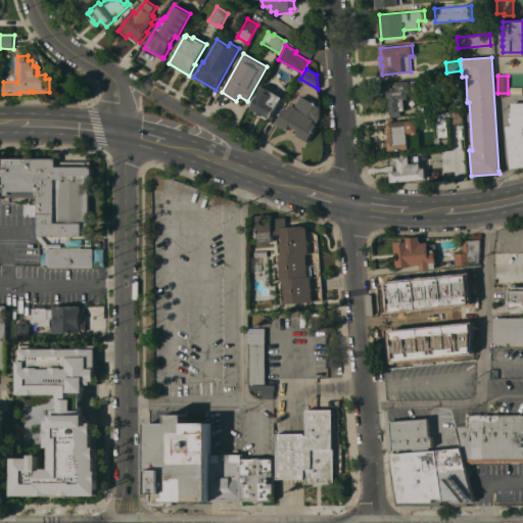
[(408,108),(406,108),(406,109),(400,110),(401,115),(390,116),(388,98),(386,98),(384,83),(410,80),(411,92),(408,92),(409,98),(403,99),(407,99),(408,108)]
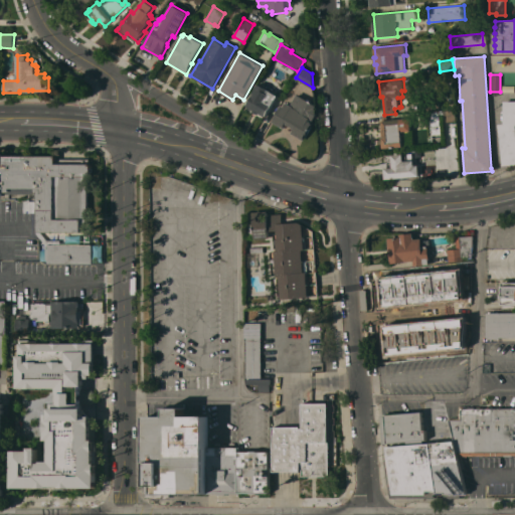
[(275,93),(276,91),(280,93),(278,96),(279,96),(267,116),(259,112),(258,114),(252,111),(253,109),(246,105),(259,83),(275,93)]
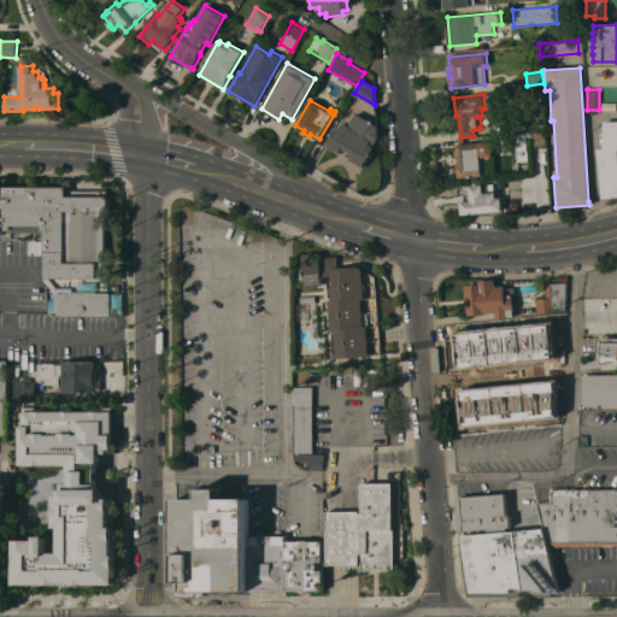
[(375,145),(372,144),(371,145),(375,147),(363,169),(350,160),(352,154),(342,148),(340,154),(325,147),(327,145),(338,127),(340,128),(342,123),(348,127),(356,113),(378,127),(376,130),(378,131),(378,137),(375,145)]
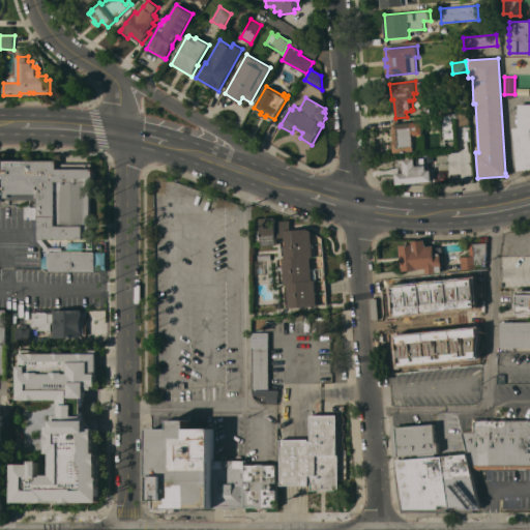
[(439,113),(438,100),(450,99),(451,112),(439,113)]
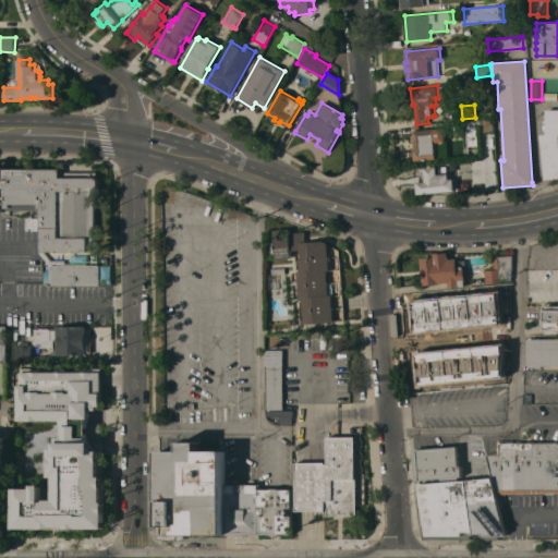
[(541,134),(546,134),(546,109),(557,109),(557,178),(546,179),(541,134)]
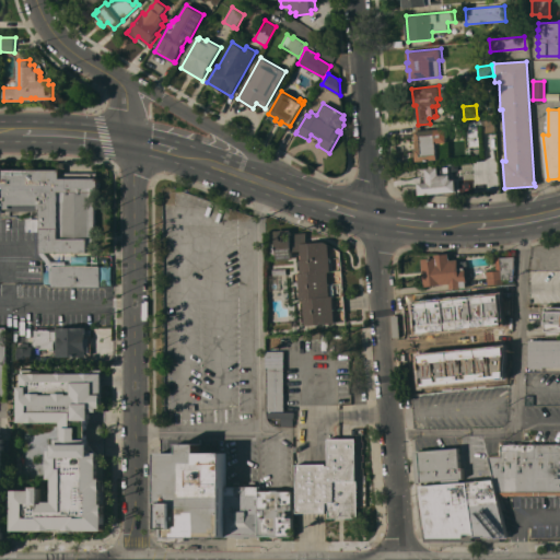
[(483,133),(483,120),(496,119),(496,132),(483,133)]
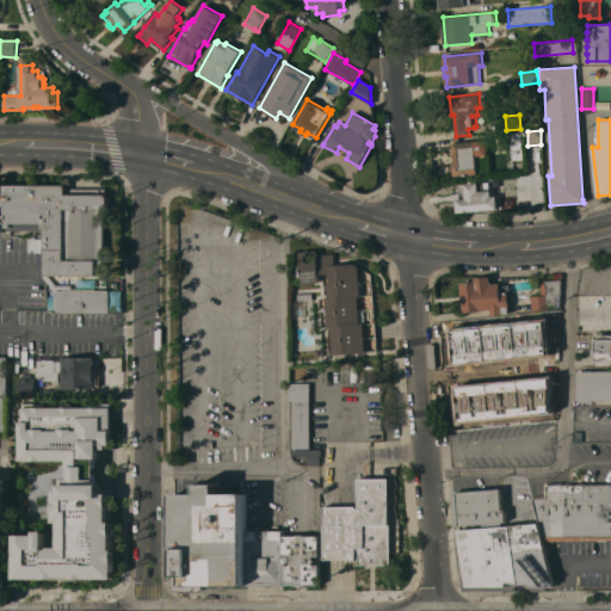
[(523,159),(508,160),(506,133),(520,131),(523,159)]
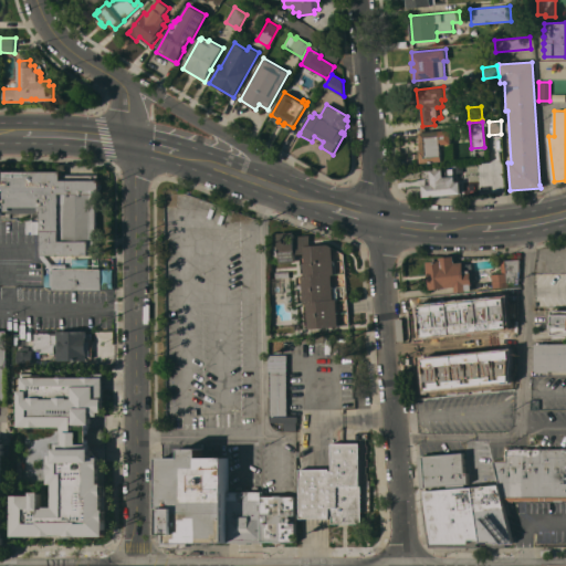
[(426,127),(426,132),(440,130),(440,132),(446,132),(448,160),(421,163),(420,153),(419,153),(419,143),(421,143),(420,127),(426,127)]
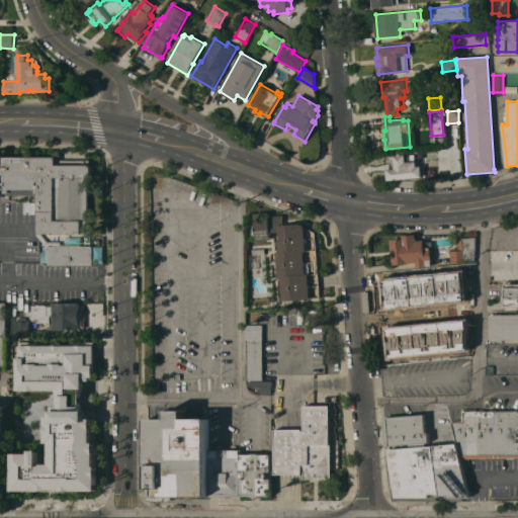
[(387,179),(386,168),(391,168),(390,162),(395,162),(394,155),(406,154),(406,155),(410,154),(410,161),(416,160),(417,166),(421,165),(422,176),(387,179)]
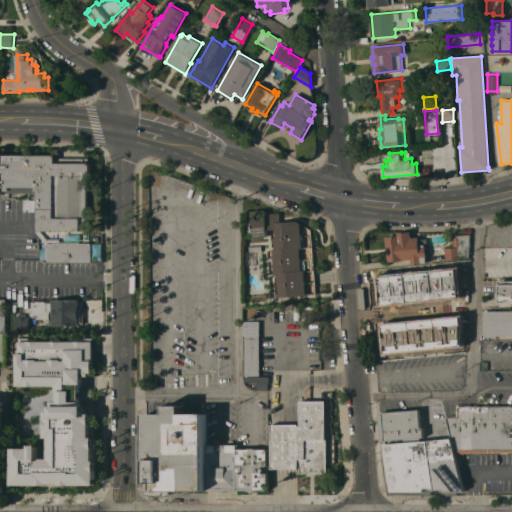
[(38,190),(35,190),(35,192),(3,192),(3,194),(0,194),(0,153),(2,153),(2,154),(56,154),(55,158),(89,158),(89,164),(91,164),(91,175),(88,175),(88,211),(89,211),(88,223),(88,231),(41,231),(37,231),(38,190)]
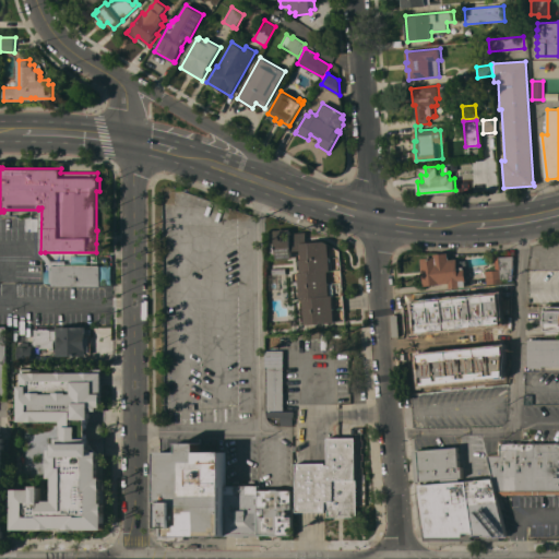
[(330,245),(340,250),(346,320),(336,321),(336,322),(306,324),(304,299),(300,299),(298,272),(301,272),(300,259),(302,259),(301,249),(292,250),(293,258),(277,259),(274,230),(290,229),(292,234),(306,233),(307,242),(325,241),(330,244),(330,245)]
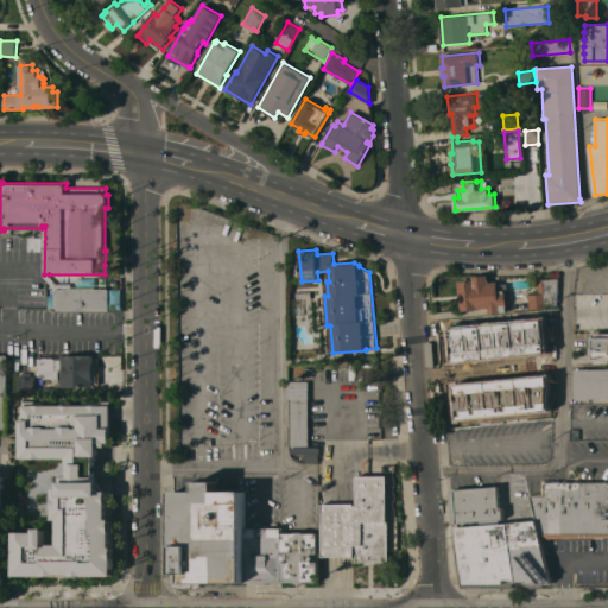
[(44,274),(49,274),(56,284),(71,284),(71,289),(55,289),(40,274),(44,274)]
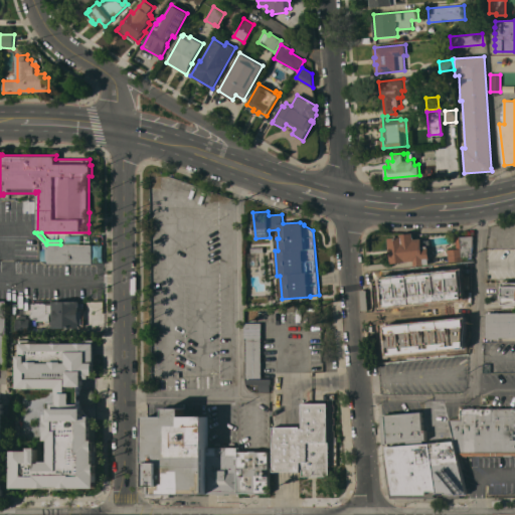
[(414,261),(391,263),(388,238),(400,236),(400,234),(413,233),(414,239),(421,238),(422,240),(430,239),(433,265),(415,267),(414,261)]
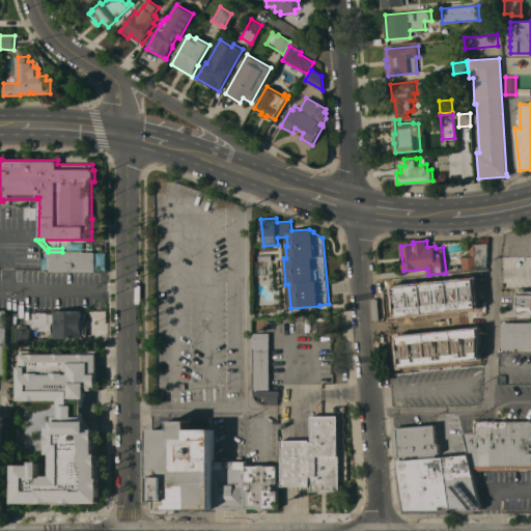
[(483,267),(483,266),(478,266),(478,269),(463,270),(462,257),(471,256),(470,244),(487,243),(487,266),(483,267)]
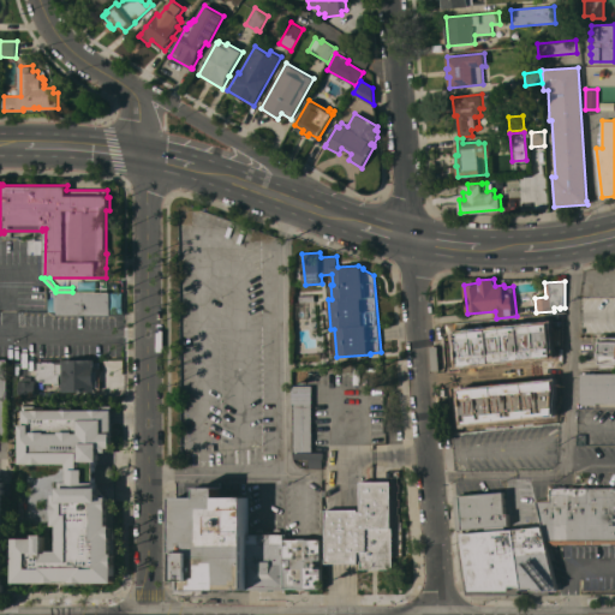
[(111,292),(111,294),(111,311),(111,315),(57,315),(57,310),(55,310),(55,292),(72,292),(111,292)]
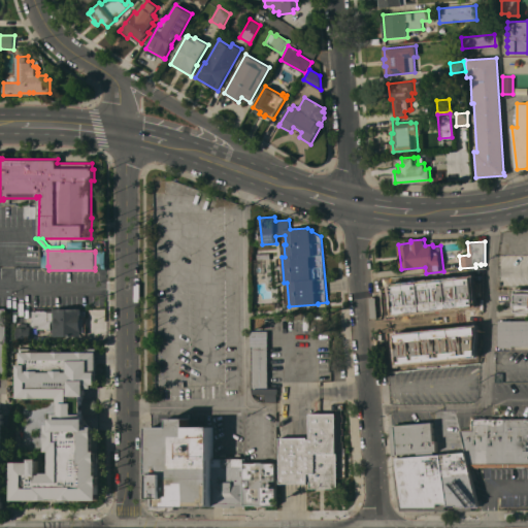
[(454,297),(456,297),(455,286),(432,288),(432,290),(428,290),(429,299),(403,302),(400,276),(426,274),(426,273),(443,271),(472,269),(475,298),(479,298),(479,300),(455,303),(454,297)]
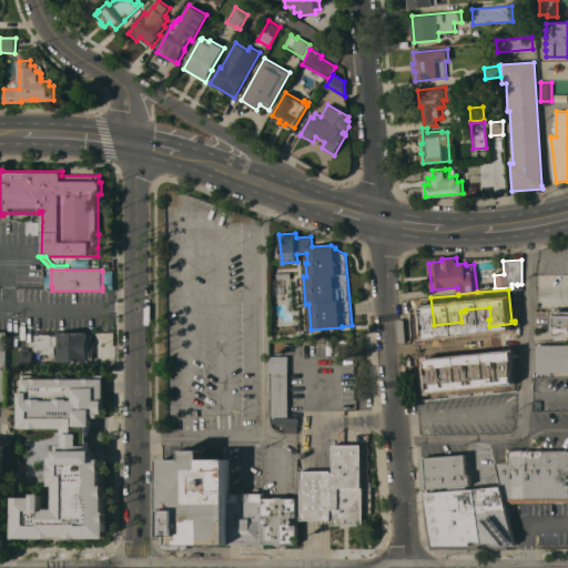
[(555,311),(567,311),(567,335),(555,335),(555,311)]
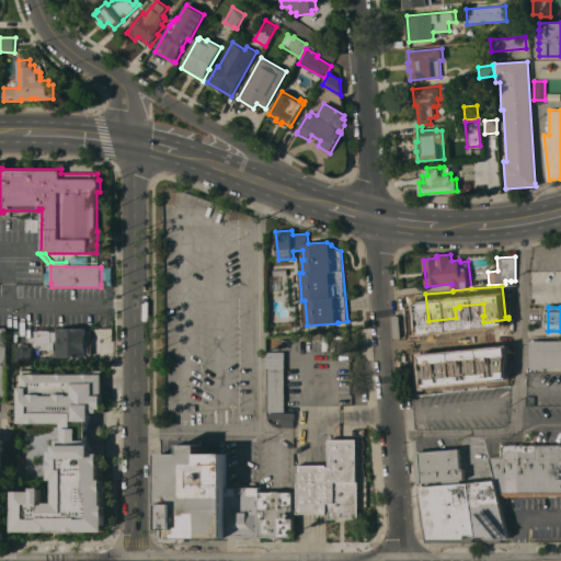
[(87,328),(87,335),(92,335),(92,355),(87,355),(87,357),(57,357),(57,351),(49,351),(49,350),(41,350),(39,330),(50,330),(50,329),(57,329),(57,328),(87,328)]
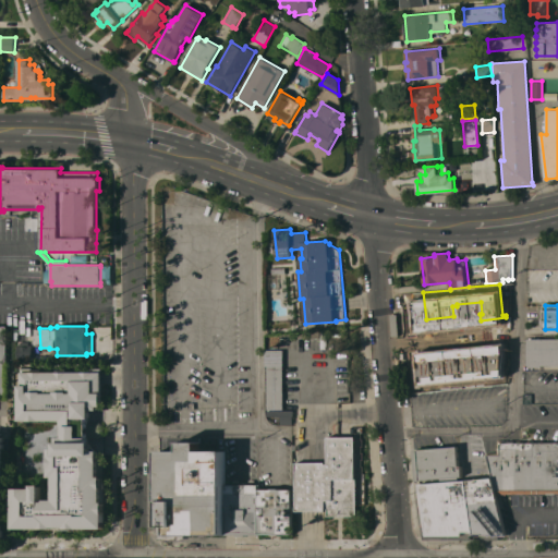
[(557,339),(557,365),(542,365),(542,367),(529,367),(529,339),(557,339)]
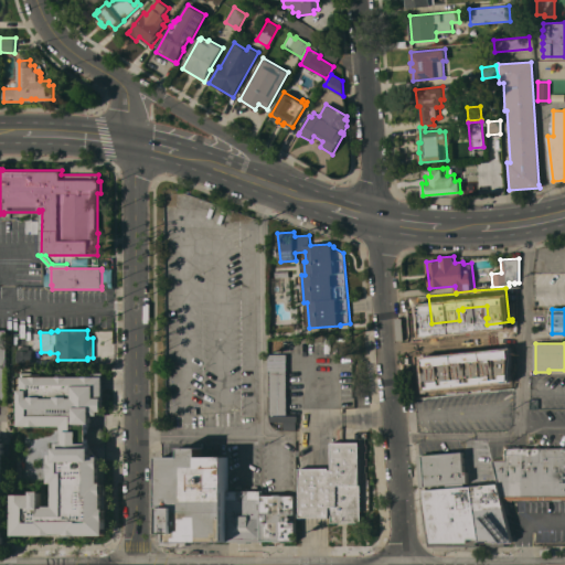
[(17,363),(18,349),(33,349),(33,364),(17,363)]
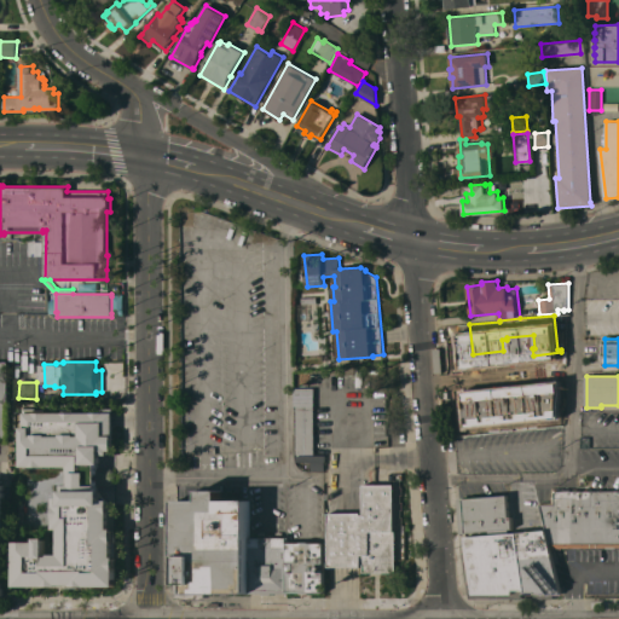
[(74,586),(74,584),(61,584),(61,586),(16,586),(16,542),(38,542),(38,537),(47,537),(47,554),(61,554),(61,528),(56,528),(56,497),(59,497),(59,484),(69,485),(69,467),(21,467),(21,427),(23,427),(23,409),(35,409),(35,410),(45,410),(45,412),(64,412),(64,410),(74,410),(74,412),(92,412),(92,410),(102,410),(102,408),(114,408),(114,450),(110,450),(110,455),(102,455),(102,464),(97,464),(97,467),(109,467),(110,468),(113,470),(115,472),(115,474),(116,476),(115,480),(115,482),(113,485),(111,486),(109,486),(98,486),(98,490),(103,490),(111,499),(111,503),(115,503),(115,556),(117,556),(117,586),(74,586)]
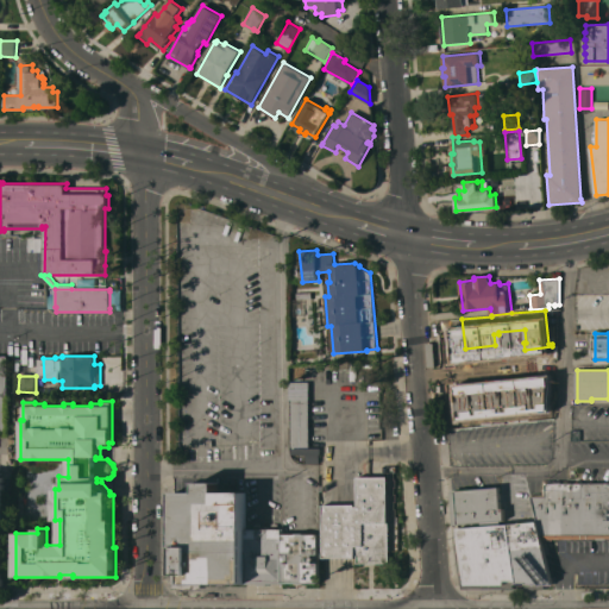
[(305,440),(300,440),(301,447),(292,447),(292,416),(295,416),(295,415),(297,415),(297,416),(300,416),(300,422),(305,422),(305,440)]
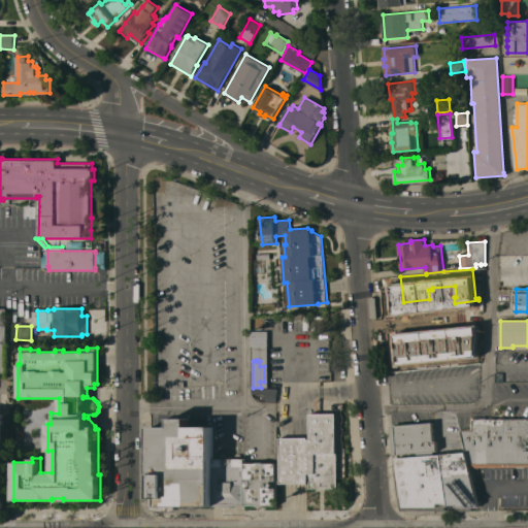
[(277,388),(278,394),(277,394),(277,401),(265,401),(265,393),(253,393),(253,388),(277,388)]
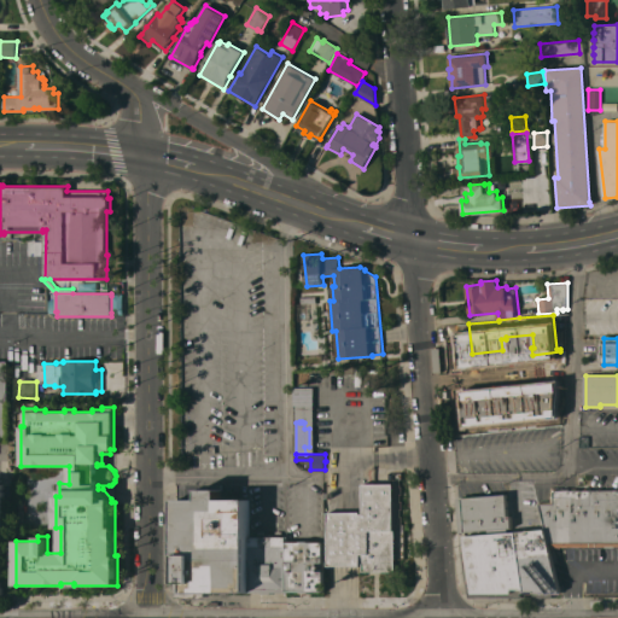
[(326,512),(327,566),(362,566),(362,571),(395,571),(395,530),(394,530),(394,483),(361,483),(362,512),(326,512)]
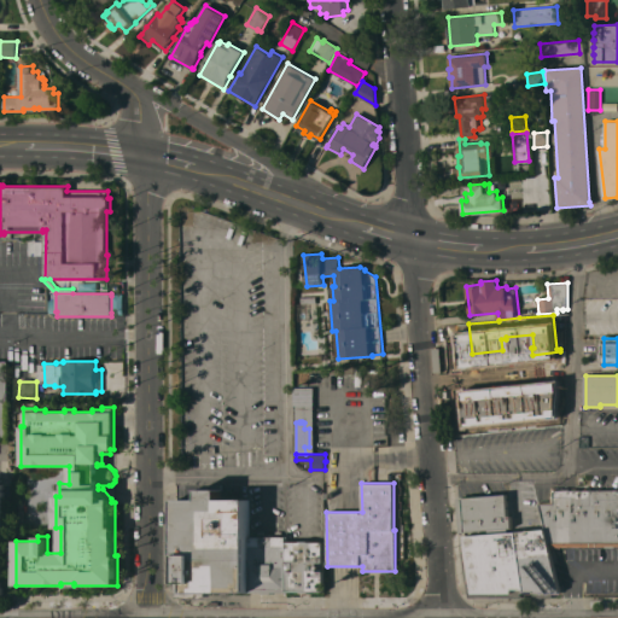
[(538,501),(551,501),(551,488),(565,488),(565,490),(617,490),(617,546),(605,547),(596,547),(551,544),(538,501)]
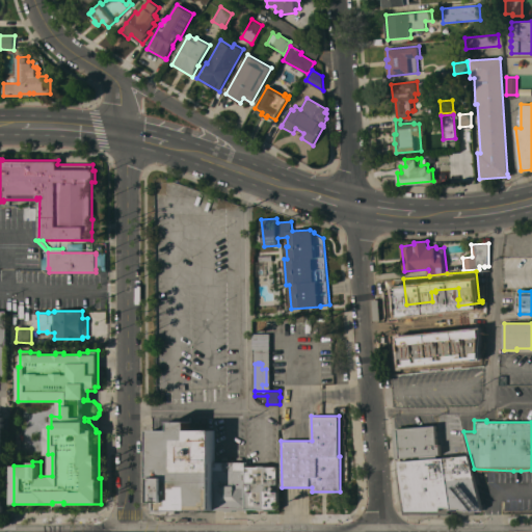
[(215,510),(163,510),(163,514),(151,514),(148,486),(151,486),(150,475),(152,474),(152,429),(173,429),(173,422),(190,421),(190,430),(215,430),(215,462),(215,510)]
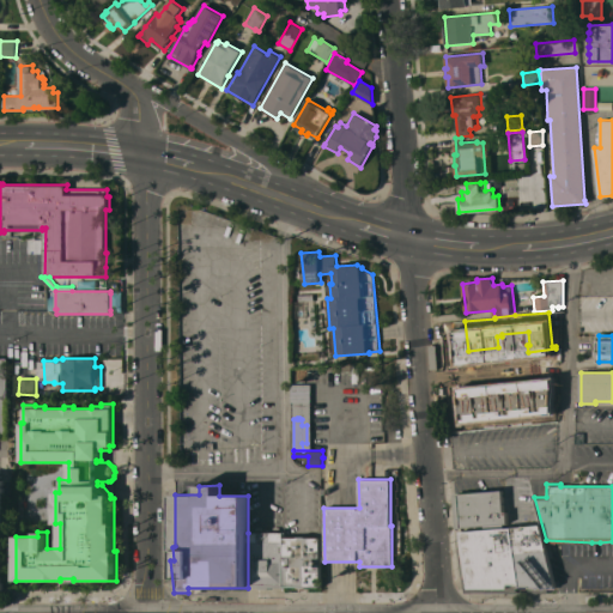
[(503,490),(504,511),(508,511),(508,523),(456,527),(454,493),(503,490)]
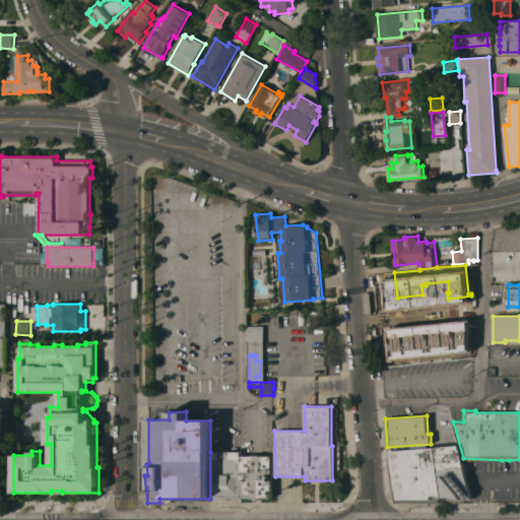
[(457,446),(470,499),(450,499),(450,498),(442,498),(440,498),(440,497),(438,499),(438,503),(394,503),(387,458),(392,458),(391,451),(457,446)]
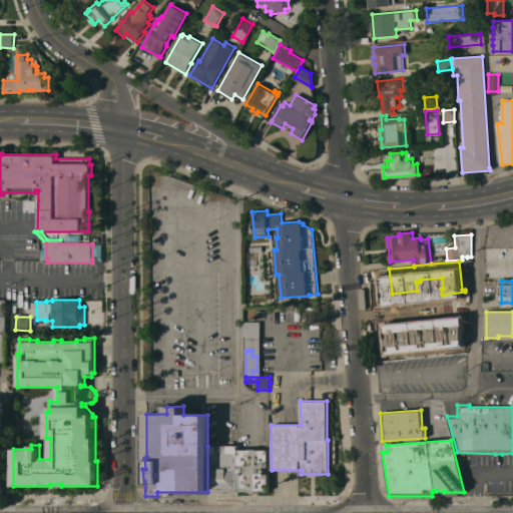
[(207,446),(217,446),(217,443),(224,443),(224,446),(237,445),(237,450),(238,492),(207,492),(207,446)]
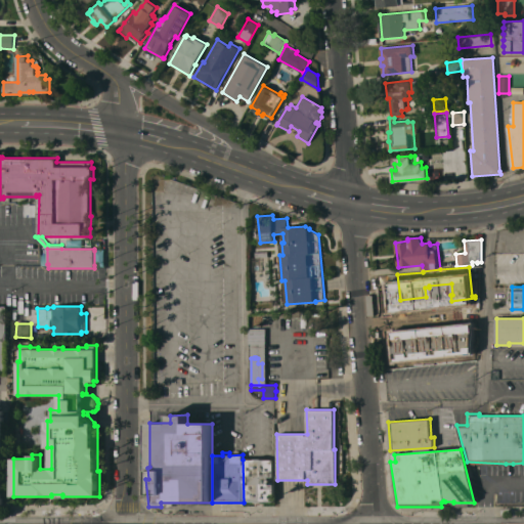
[(255,460),(255,459),(257,459),(261,459),(262,459),(262,460),(274,460),(275,477),(269,477),(269,484),(274,484),(275,501),(244,503),(243,460),(255,460)]
